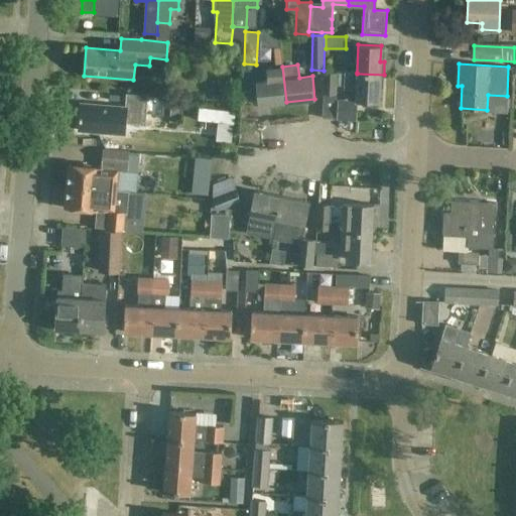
[(286,102),(282,67),(266,69),(267,81),(256,82),(258,105),(286,102)]
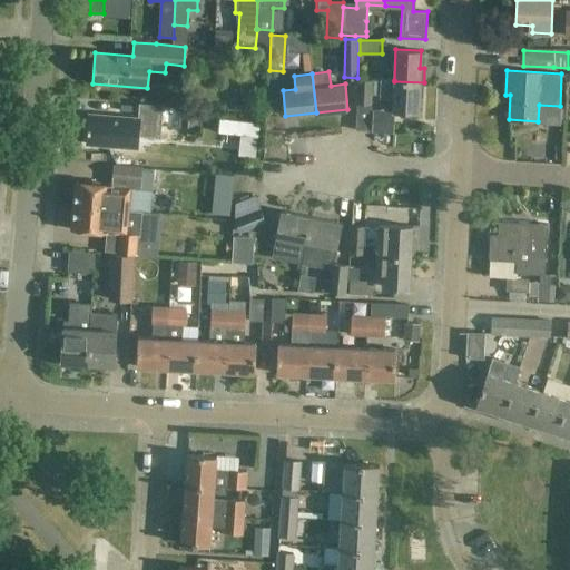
[(423,96),(424,82),(394,81),(394,80),(372,79),(372,80),(357,80),(357,102),(371,102),(371,97),(393,98),(393,112),(400,112),(400,118),(411,118),(411,112),(418,114),(419,96),(423,96)]
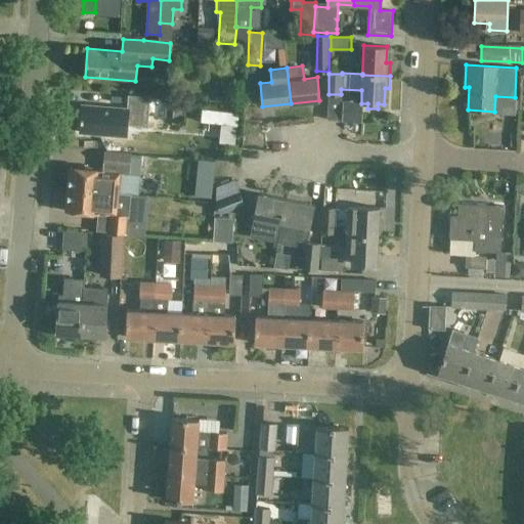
[(125,125),(147,127),(149,96),(128,94),(127,107),(114,106),(114,107),(83,105),(80,133),(113,135),(114,120),(126,121),(125,125)]
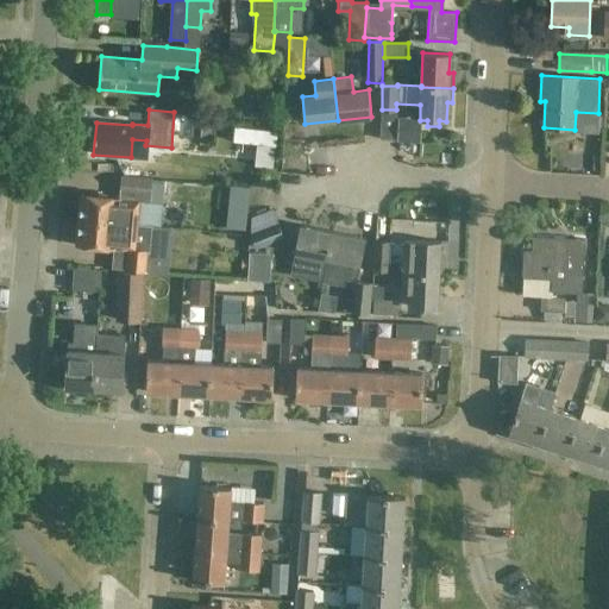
[(207,143),(208,117),(196,115),(196,121),(194,121),(193,142),(207,143)]
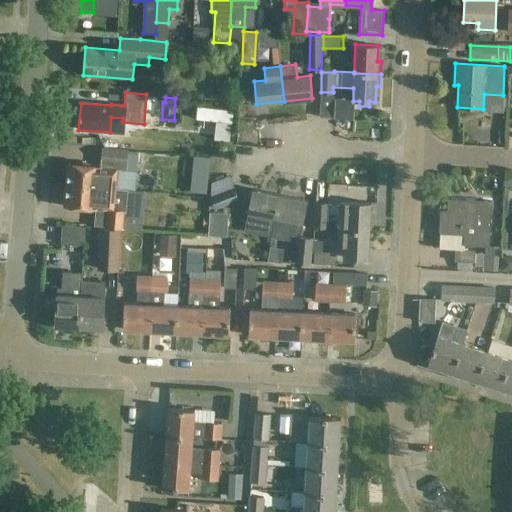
[(126,169),(127,163),(128,150),(102,148),(101,166),(68,163),(66,185),(117,189),(117,188),(118,168),(126,169)]
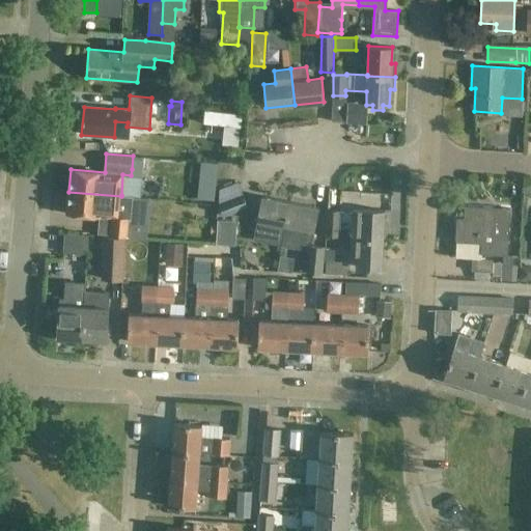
[(121,196),(68,192),(66,214),(110,218),(108,234),(130,236),(132,218),(131,218),(133,196),(121,195),(121,196)]
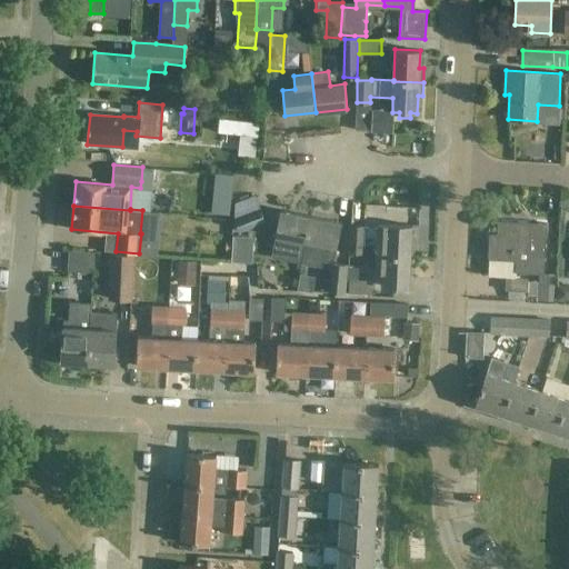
[(239,232),(265,222),(260,209),(235,219),(239,232)]
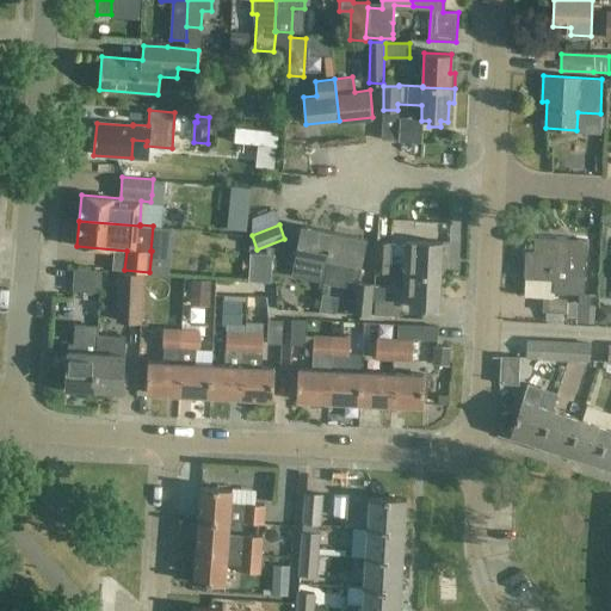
[(301,226),(296,253),(291,276),(323,282),(325,276),(334,233),(301,226)]
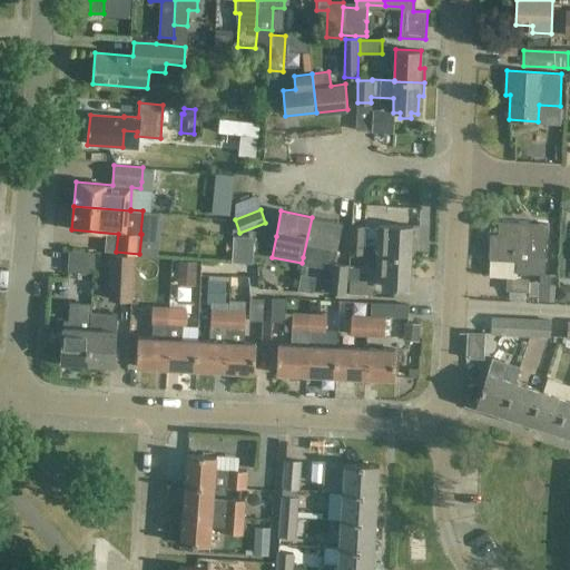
[(312,217),(303,257),(302,263),(322,267),(323,262),(327,262),(335,258),(342,223),(312,217)]
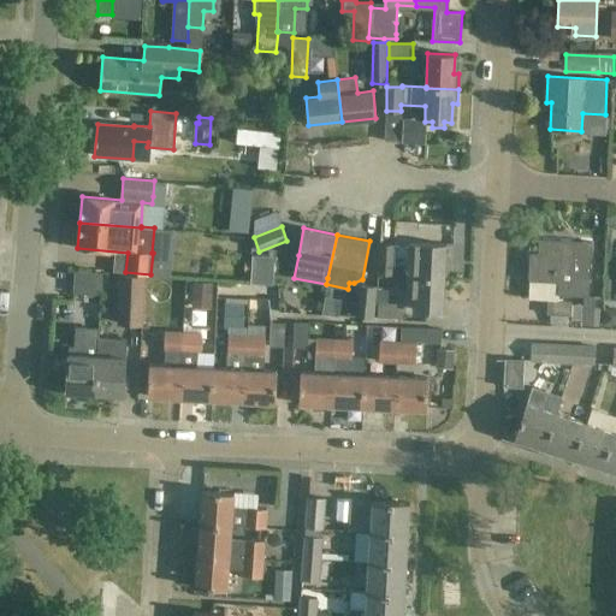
[(561,295),(573,295),(588,296),(592,242),(539,238),(538,253),(531,253),(529,280),(558,283),(558,295),(548,294),(546,315),(570,317),(572,301),(560,301),(561,295)]
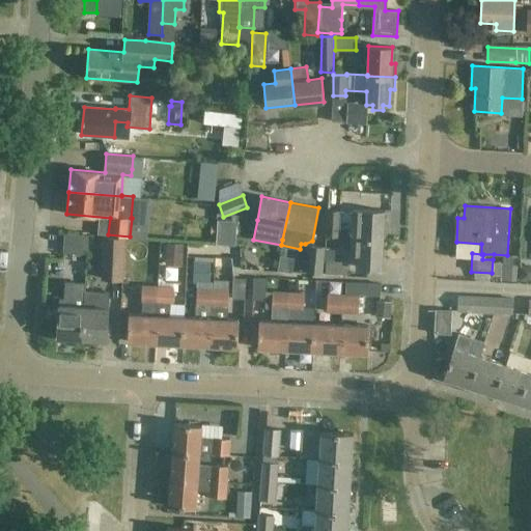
[(352,238),(383,240),(385,210),(361,208),(361,210),(353,210),(352,229),(339,228),(339,212),(327,211),(326,236),(352,238)]
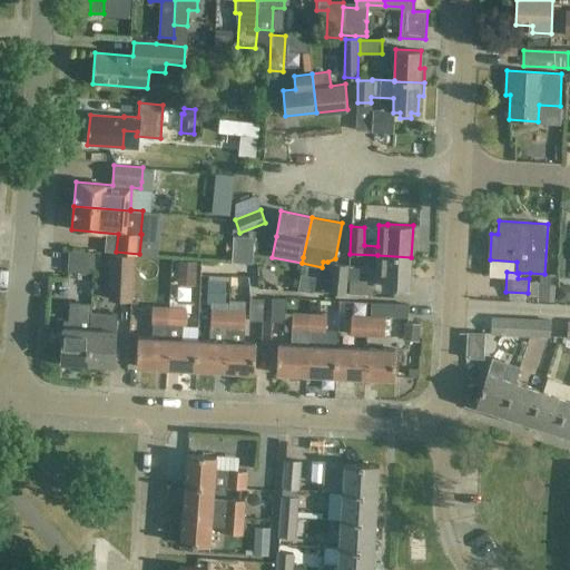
[(69,252),(69,271),(94,272),(94,253),(69,252)]
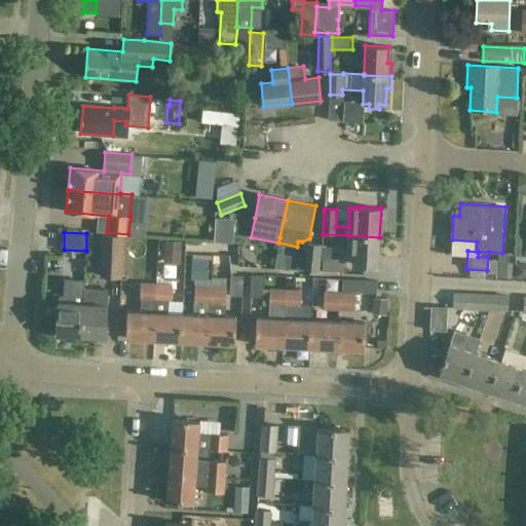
[(102,234),(101,275),(122,276),(123,235),(102,234)]
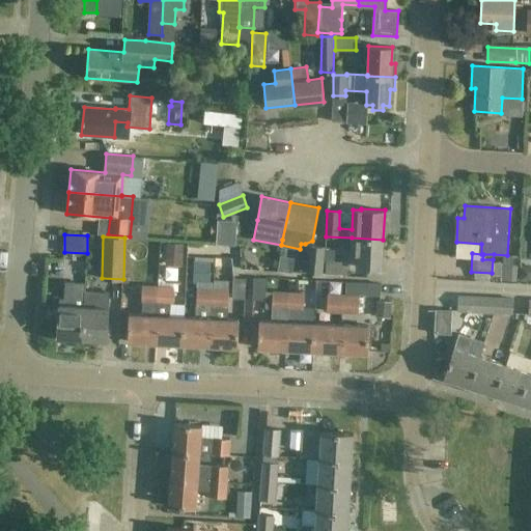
[(351,254),(359,254),(359,268),(382,269),(383,240),(352,238),(351,254)]
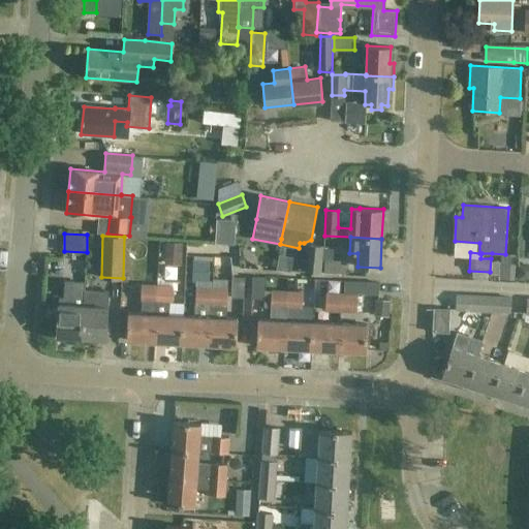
[(190,265),(191,241),(173,241),(173,263),(190,265)]
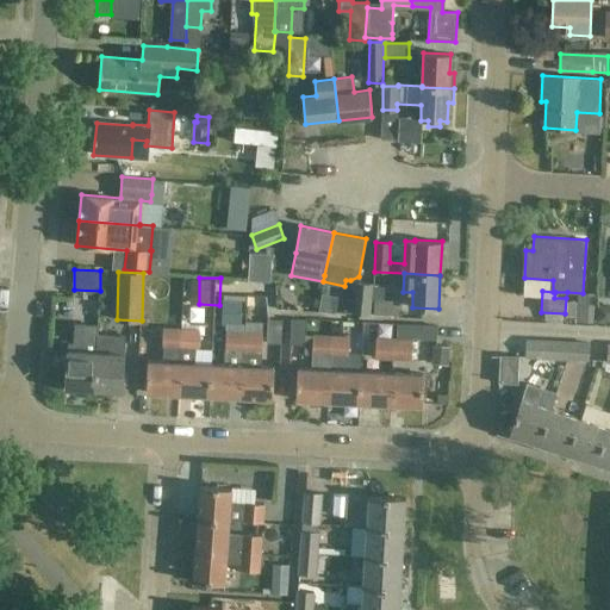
[(355,282),(350,311),(367,313),(372,286),(355,282)]
